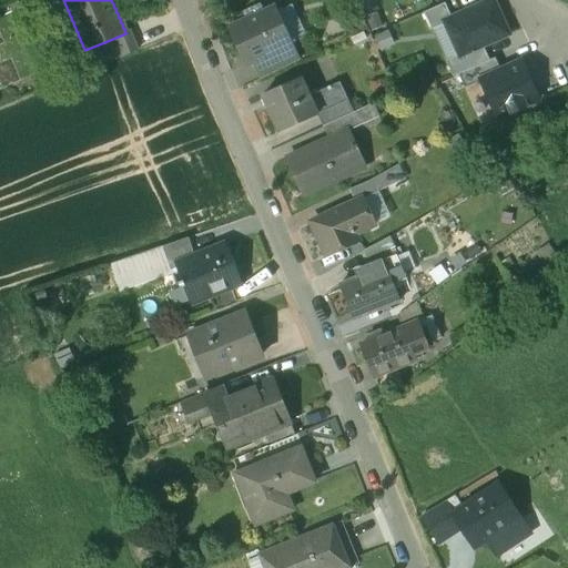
[(509,36),(494,0),(489,0),(452,18),(443,21),(445,24),(458,56),(459,58),(484,47),(509,36)]
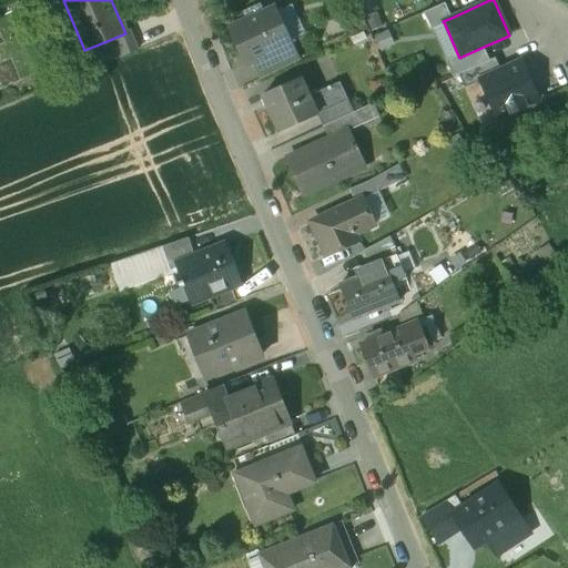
[(443,21),(452,18),(445,3),(424,12),(432,30),(445,24),(443,21)]
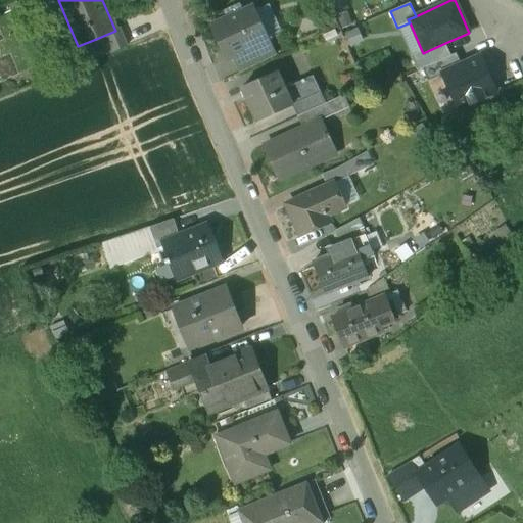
[(252,7),(212,27),(221,44),(225,42),(231,55),(234,54),(267,39),(252,7)]
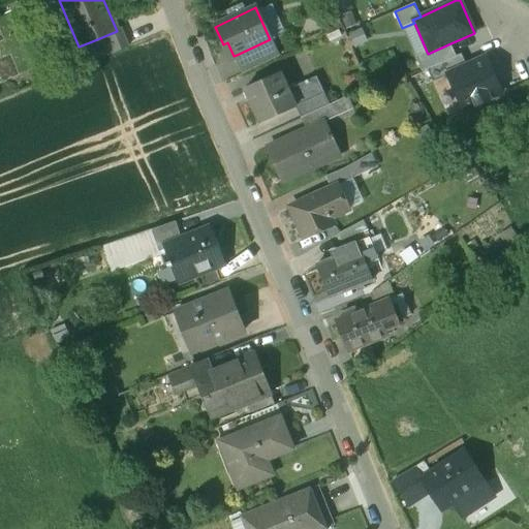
[(117,31),(92,41),(100,59),(128,48),(122,32),(118,34),(117,31)]
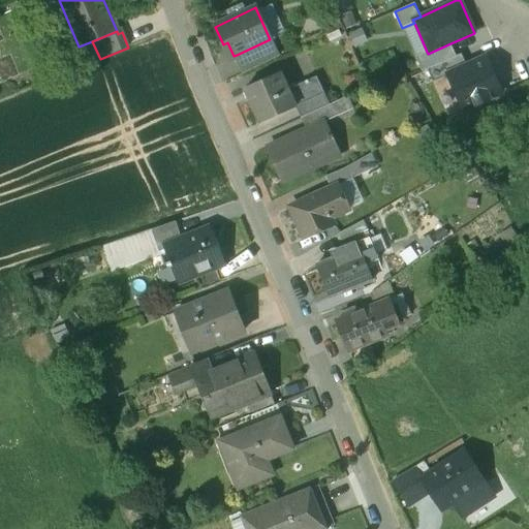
[(270,39),(237,55),(246,72),(279,57),(270,39)]
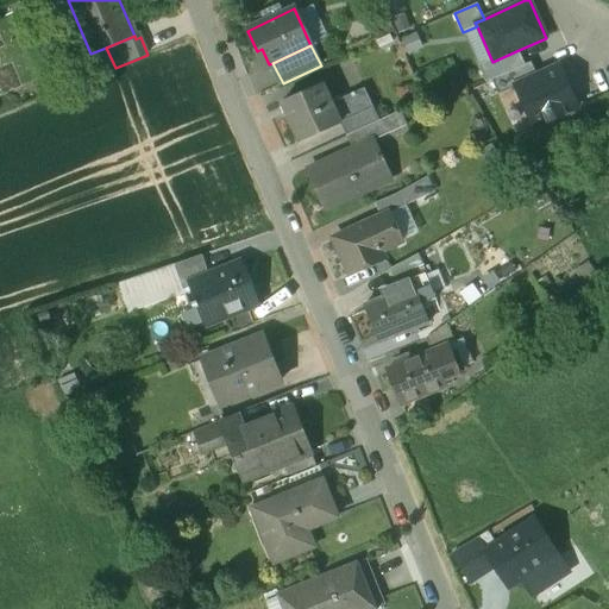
[(262,49),(257,51),(264,67),(269,64),(262,49)]
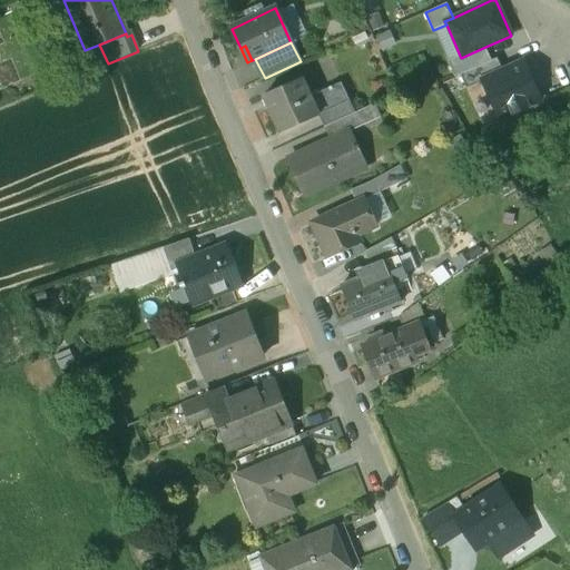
[(461,58),(460,56),(448,61),(454,78),(461,75),(491,61),(485,47),(461,58)]
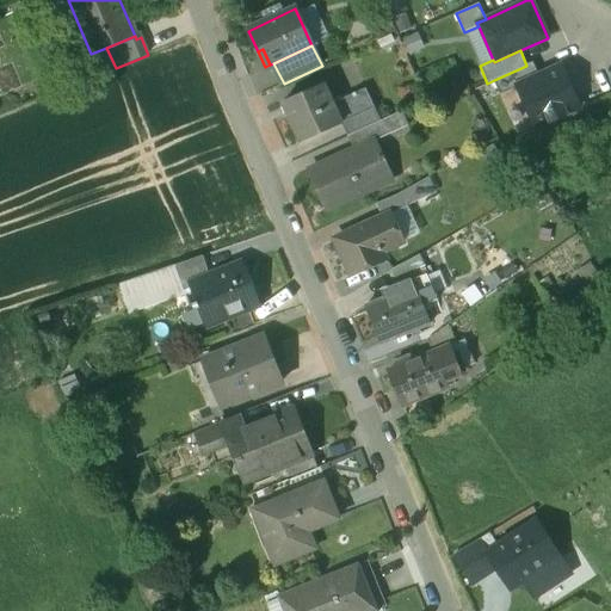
[(500,94),(518,87),(517,86),(539,76),(534,62),(526,66),(494,80),(500,94)]
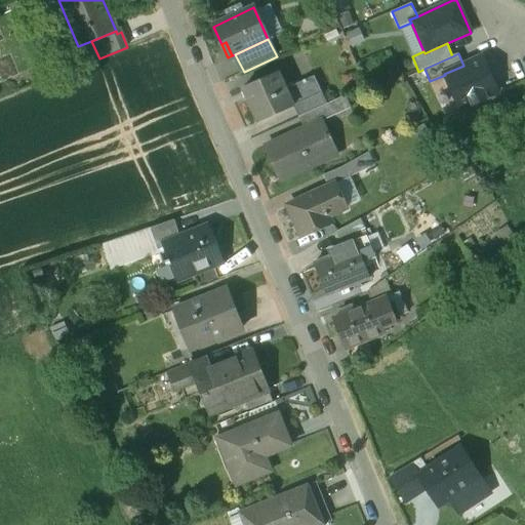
[(444,74),(445,75),(460,109),(497,92),(482,57),(463,66),(444,74)]
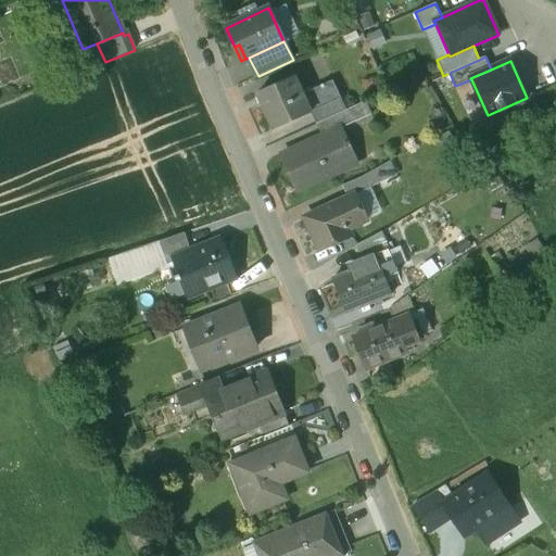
[(294,77),(256,93),(273,130),(311,113),(311,112),(315,110),(315,109),(340,98),(332,80),(302,93),(294,77)]
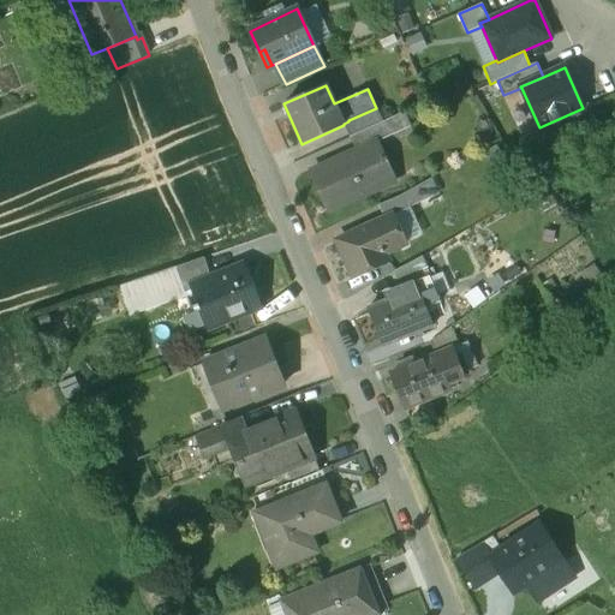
[(376,108),(348,120),(348,121),(354,135),(382,123),(376,108)]
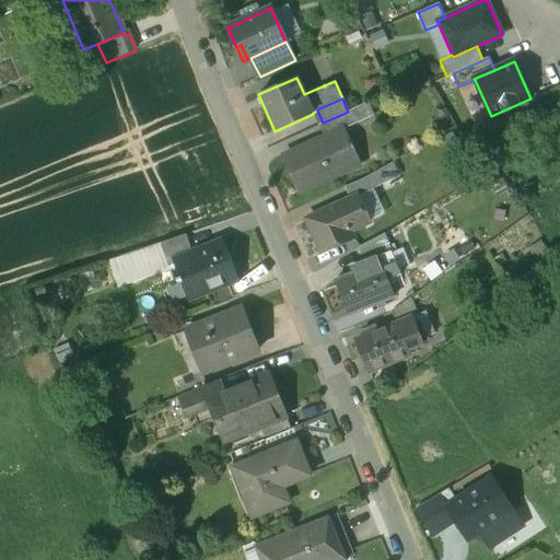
[(323,123),(318,125),(323,137),(342,127),(342,128),(373,114),(369,102),(348,112),(323,123)]
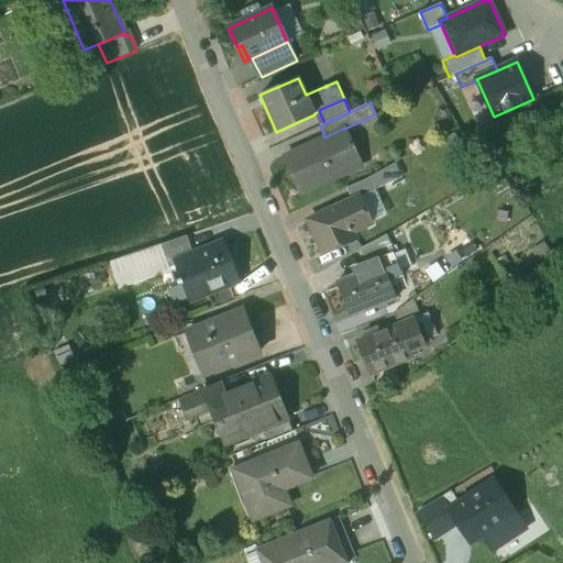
[(324,138),(285,156),(294,177),(295,176),(304,194),(361,166),(344,129),(344,128),(324,138)]
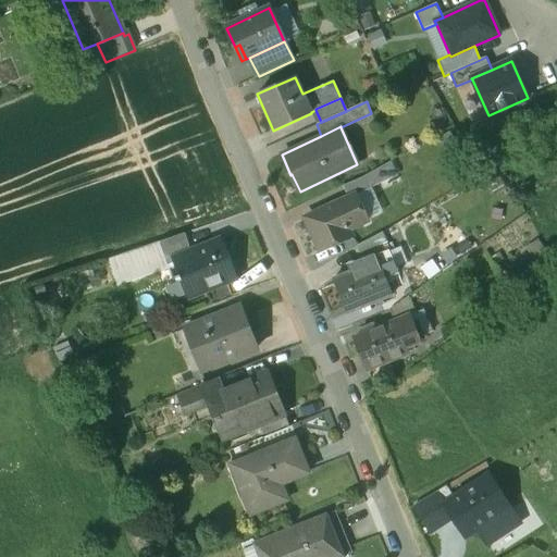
[(390,162),(363,177),(343,186),(348,197),(354,194),(396,174),(390,162)]
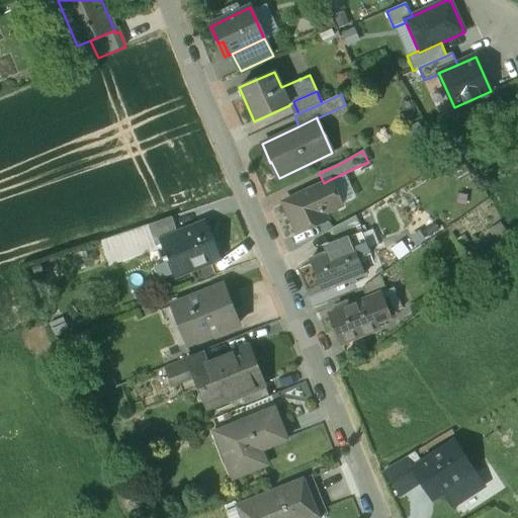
[(324,183),(299,194),(300,196),(286,202),(285,200),(284,201),(298,231),(326,218),(323,212),(340,203),(329,180),(324,183)]
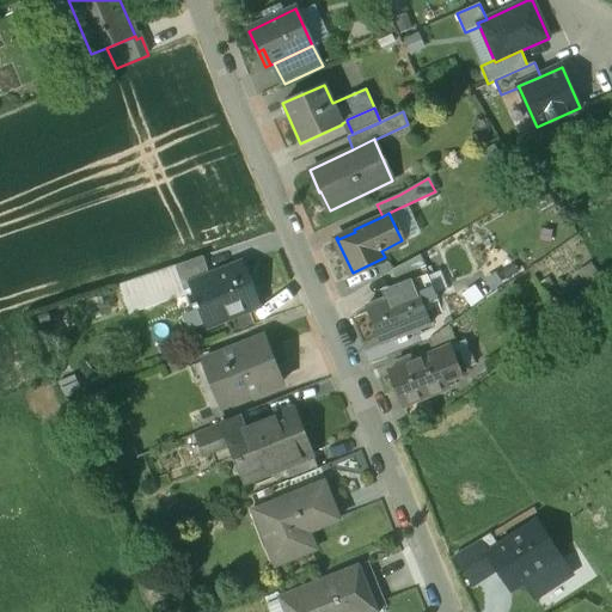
[(418,256),(392,270),(398,285),(414,279),(426,274),(418,256)]
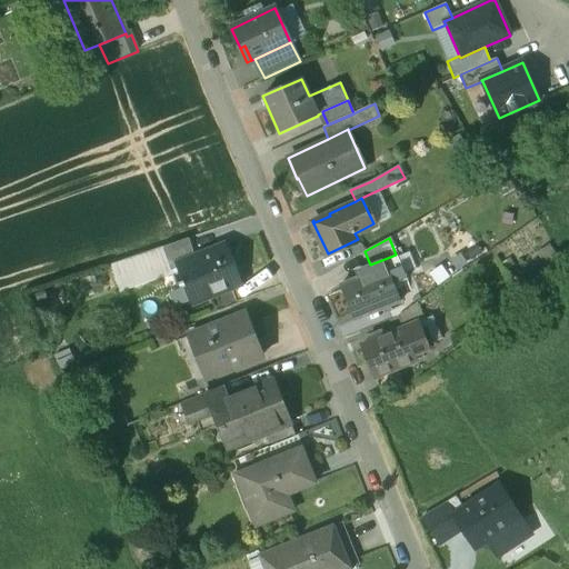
[(187,239),(161,248),(170,271),(177,268),(175,263),(193,256),(187,239)]
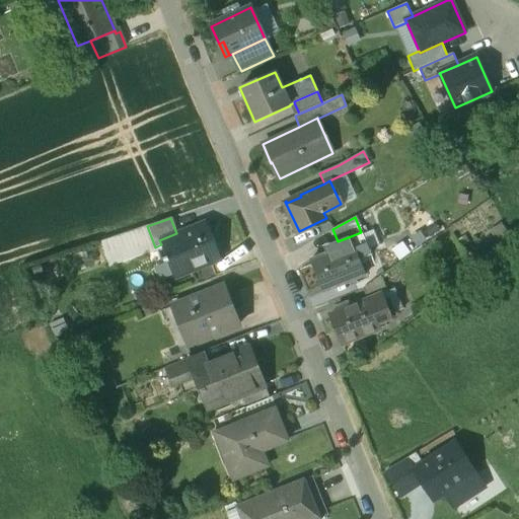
[(176,233),(159,240),(161,244),(166,257),(164,258),(165,263),(167,262),(174,278),(220,261),(206,223),(176,233)]
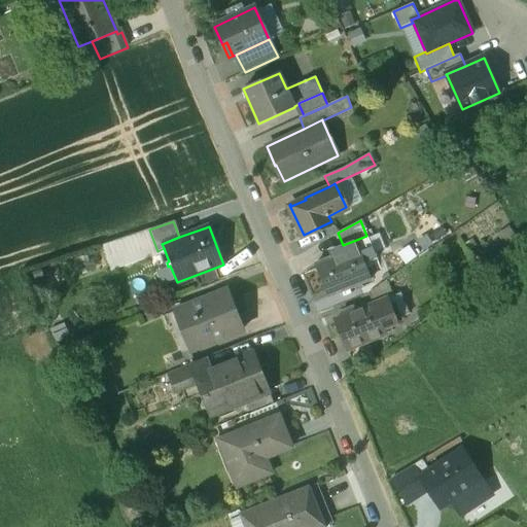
[(343,245),(327,251),(330,258),(315,265),(327,296),(372,279),(356,240),(343,245)]
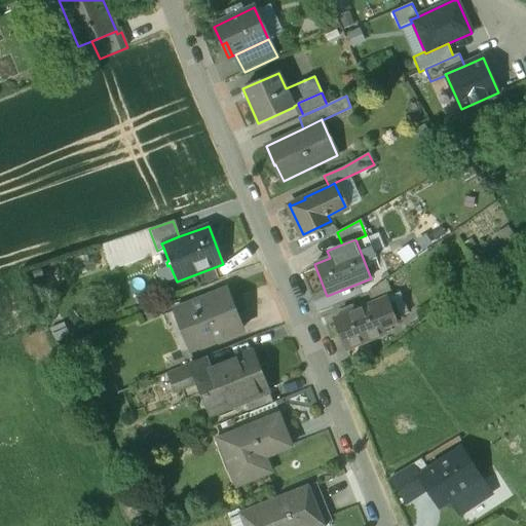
[(226,290),(174,311),(180,327),(185,325),(194,347),(189,349),(190,351),(242,330),(226,290)]
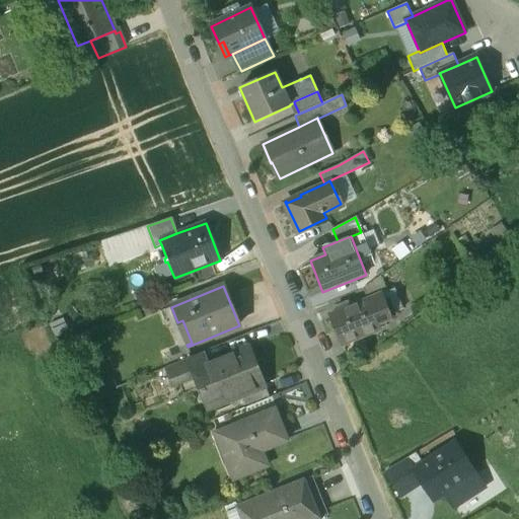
[(382,295),(350,307),(348,302),(337,306),(339,311),(329,315),(341,345),(342,345),(362,337),(380,329),(378,325),(391,319),(382,295)]
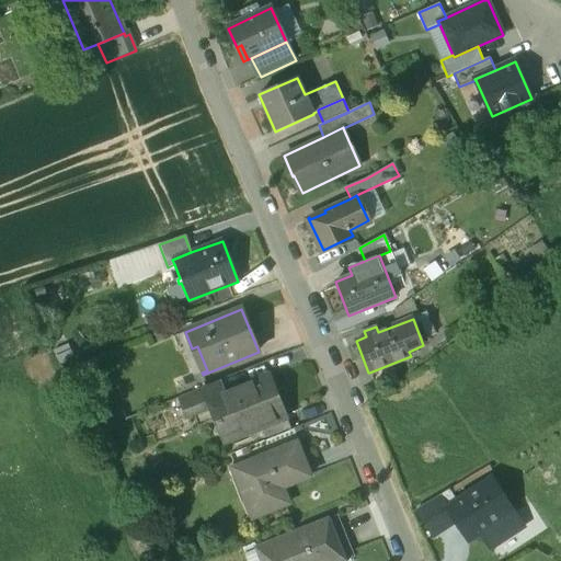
[(192,348),(202,373),(207,370),(197,346),(192,348)]
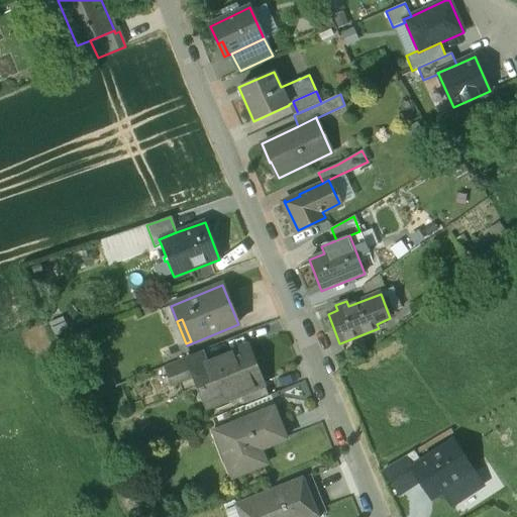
[(360,335),(340,343),(345,354),(365,346),(360,335)]
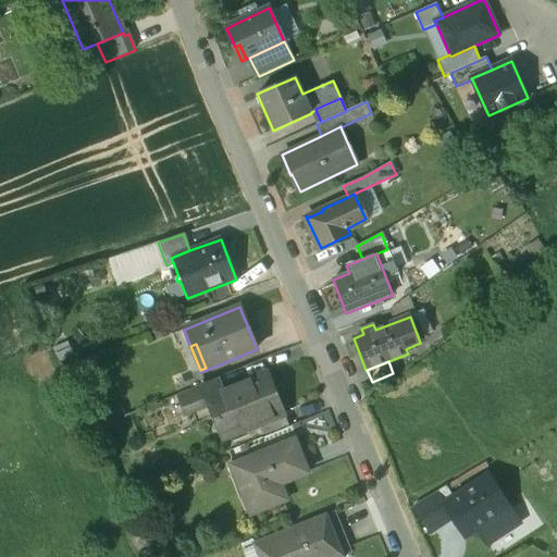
[(200,370),(175,380),(180,394),(206,383),(201,372),(200,370)]
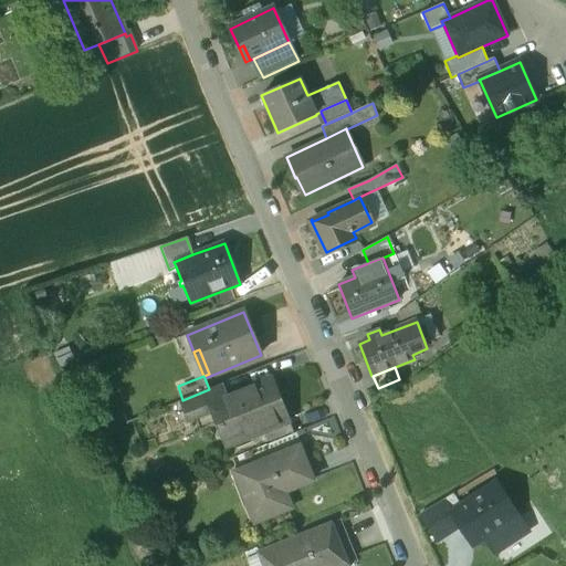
[(223,398),(211,404),(219,425),(218,426),(226,447),(262,432),(289,421),(272,379),(223,398)]
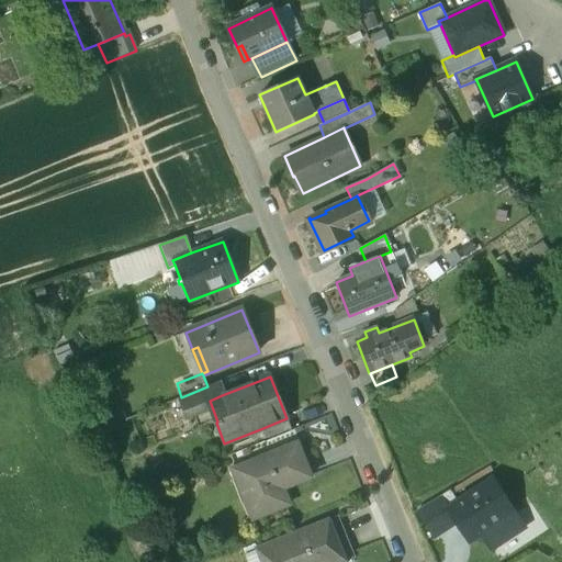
[(181,397),(179,398),(183,411),(210,401),(222,395),(217,383),(181,397)]
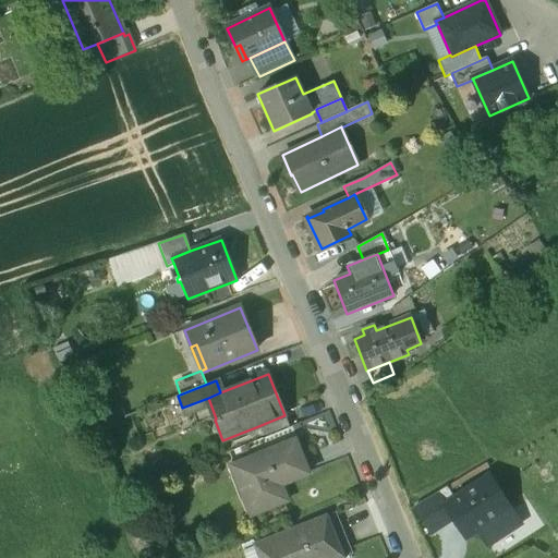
[(284,415),(258,426),(264,438),(290,428),(284,415)]
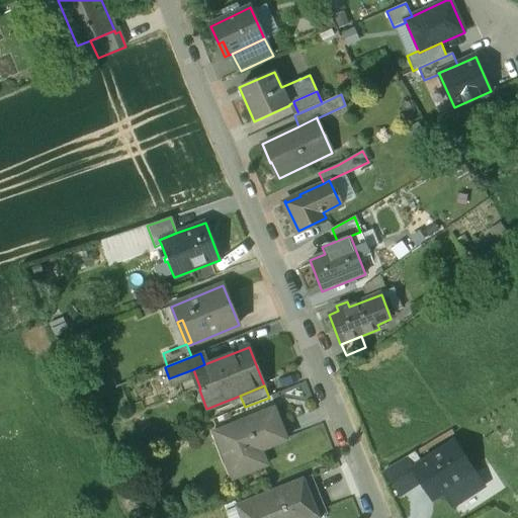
[(274,408),(214,432),(227,464),(242,458),(247,472),(266,464),(261,450),(286,439),(274,408)]
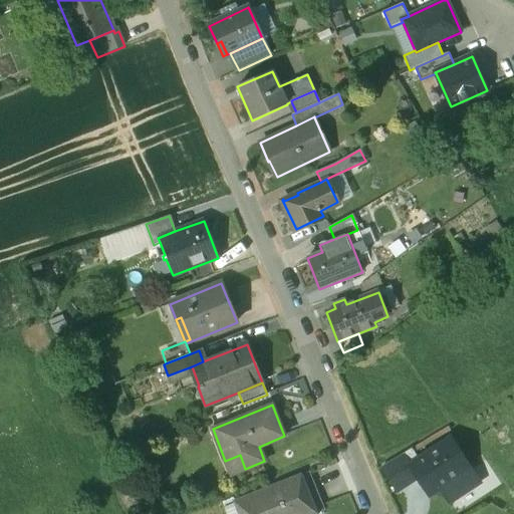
[(419,460),(410,466),(418,478),(429,495),(439,488),(448,502),(479,483),(451,440),(419,460)]
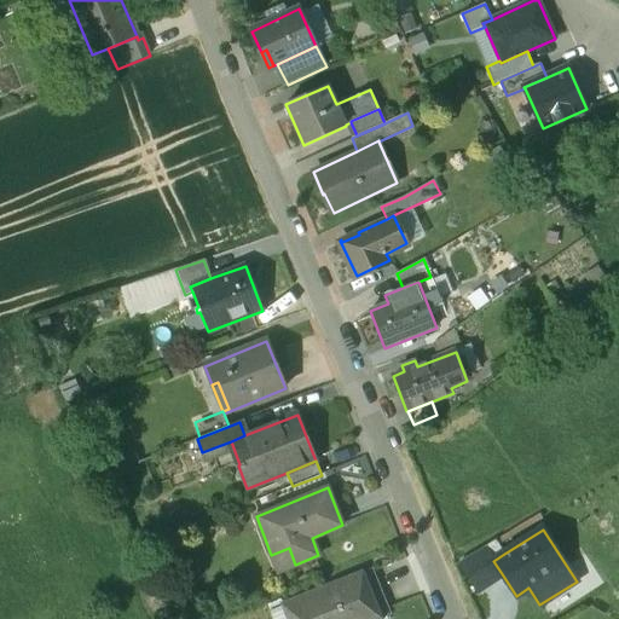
[(496,541),(460,562),(479,591),(503,576),(493,561),(504,554),(496,541)]
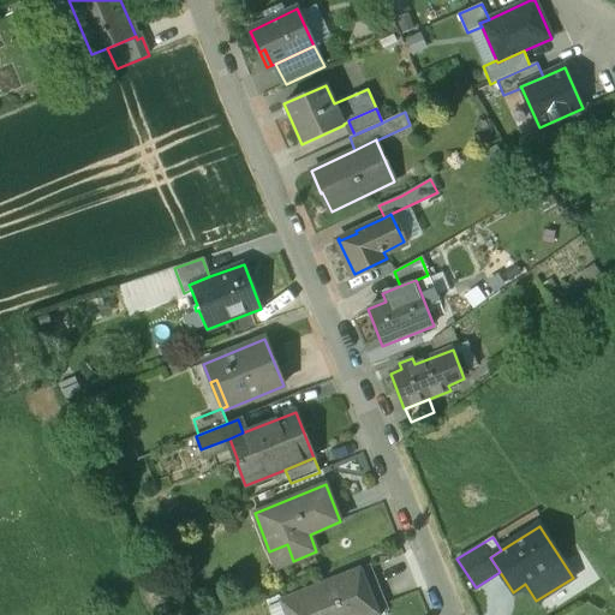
[(287,544),(269,551),(276,568),(293,561),(287,544)]
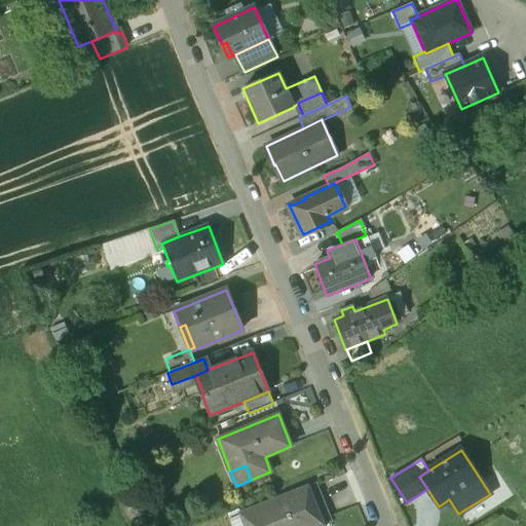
[(332,522),(316,483),(308,487),(322,521),(324,525),(332,522)]
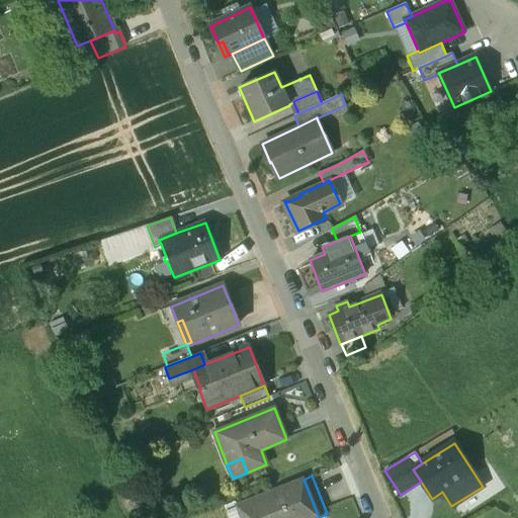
[(304,480),(237,506),(241,517),(304,517),(317,513),(304,480)]
